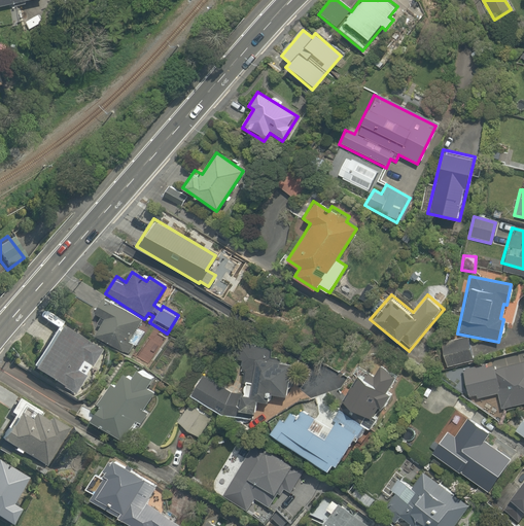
[(103,319),(94,335),(121,352),(127,355),(132,346),(127,343),(141,319),(105,297),(95,314),(103,319)]
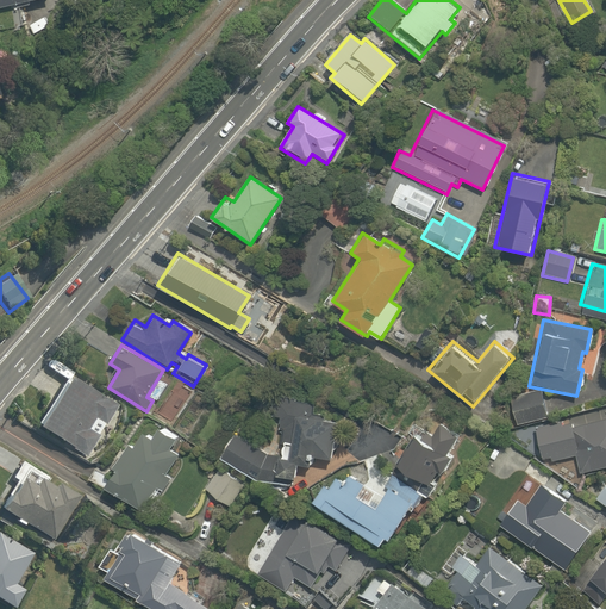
[(112,411),(64,380),(35,426),(82,458),(112,411)]
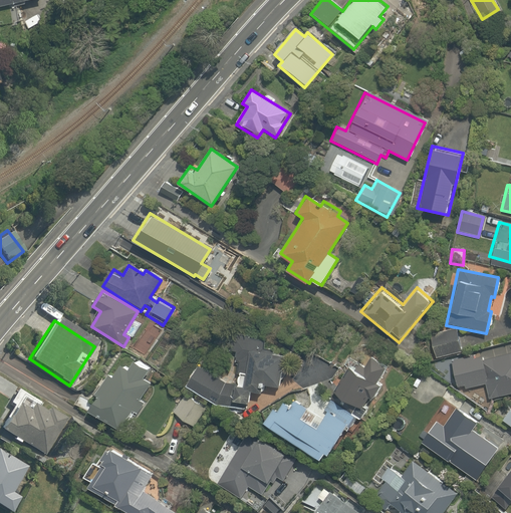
[(236,335),(230,386),(195,364),(184,385),(227,410),(232,401),(248,403),(250,391),(258,393),(259,385),(281,388),(285,356),(255,352),(256,338),(236,335)]
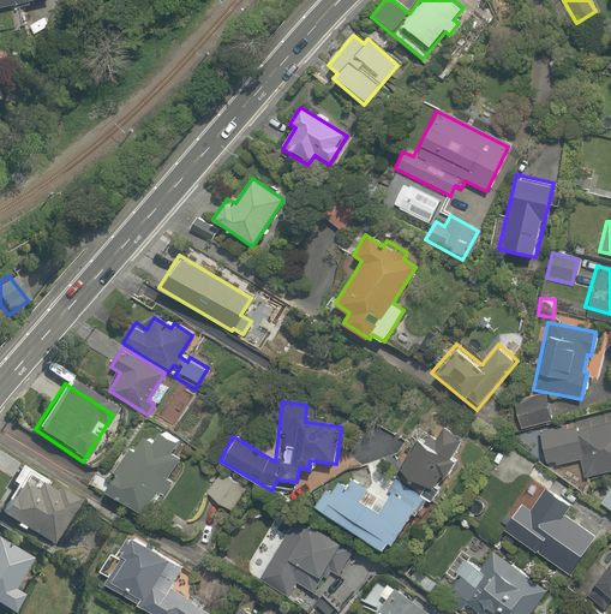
[(577,464),(581,478),(610,471),(610,419),(538,436),(545,465),(568,460),(569,465),(577,464)]
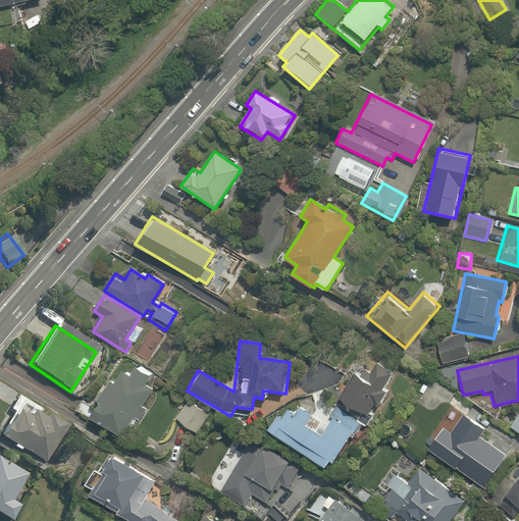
[(367,377),(354,369),(336,398),(367,416),(392,374),(374,364),(367,377)]
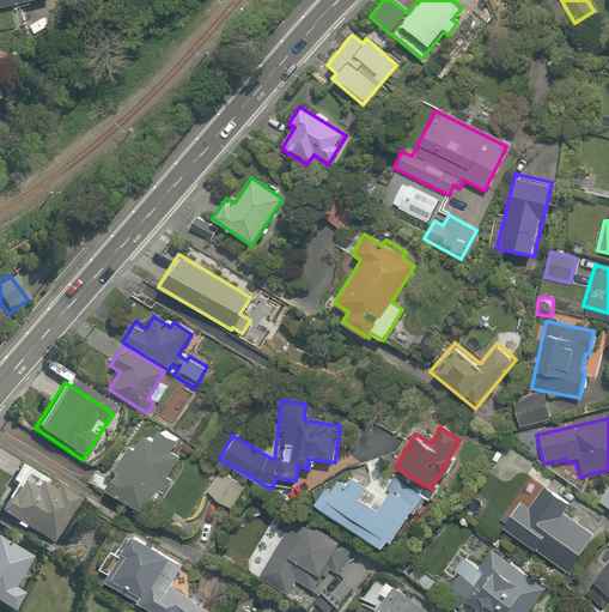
[(135,452),(128,447),(113,472),(117,476),(108,490),(144,513),(153,497),(154,495),(160,498),(170,482),(165,478),(169,472),(178,456),(171,452),(177,441),(158,430),(152,440),(145,435),(135,452)]
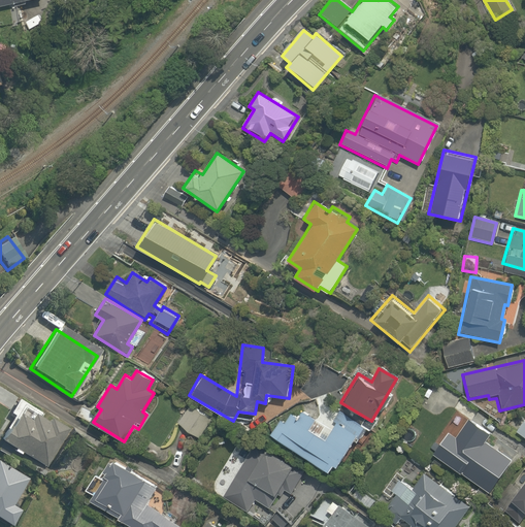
[(455,437),(446,431),(431,453),(488,493),(512,461),(485,441),(498,424),(476,408),(460,397),(451,410),(466,421),(455,437)]
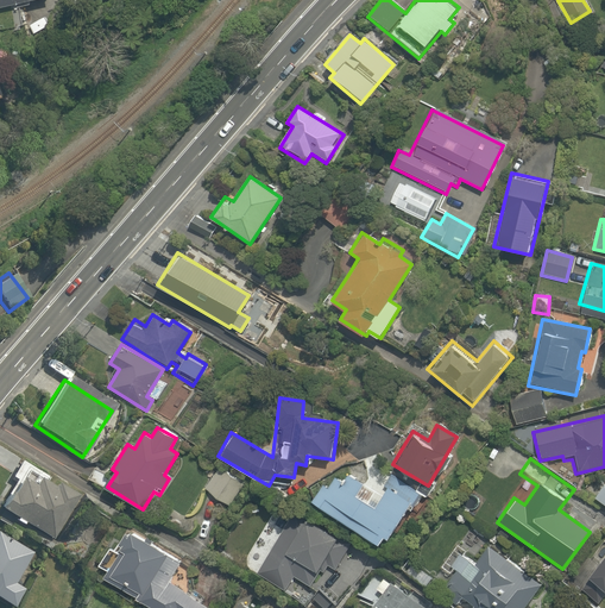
[(244,482),(216,463),(201,486),(228,505),(244,482)]
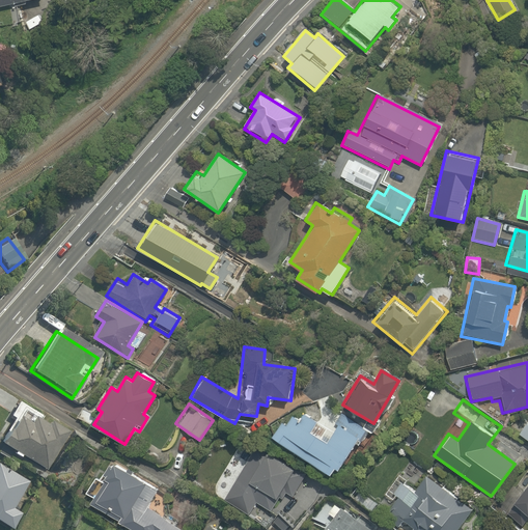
[(367,431),(371,434),(374,429),(366,424),(340,409),(332,422),(305,406),(297,421),(285,414),(271,438),(332,474),(336,467),(339,469),(357,440),(361,442),(367,431)]
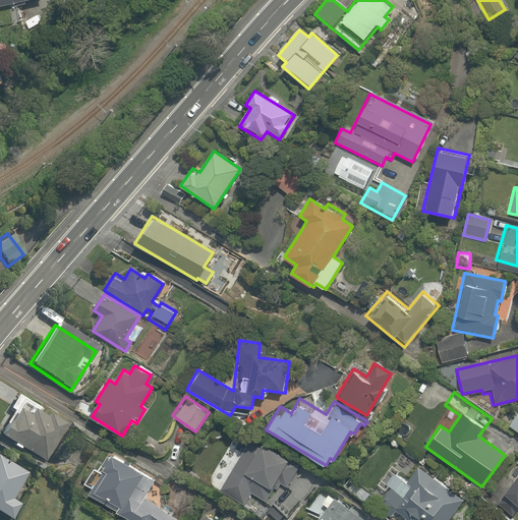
[(23,413),(14,407),(0,429),(0,437),(40,460),(63,421),(39,406),(36,411),(27,407),(23,413)]
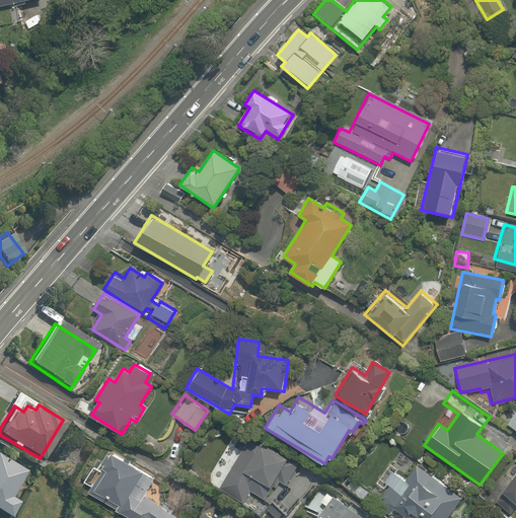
[(515,410),(507,425),(515,431),(515,410)]
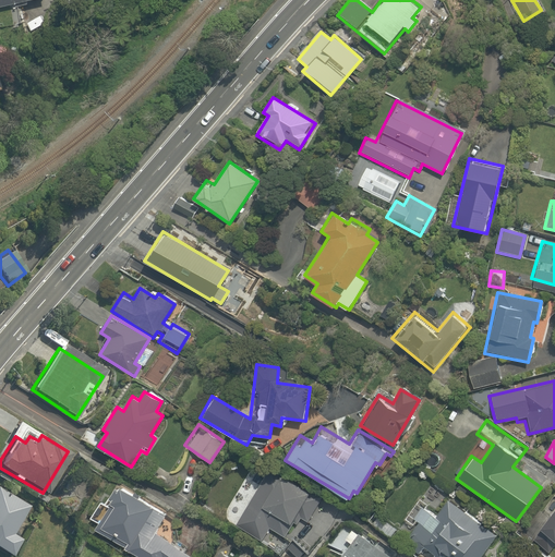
[(299,520),(306,524),(321,499),(268,468),(233,524),(261,541),(267,531),(286,542),(299,520)]
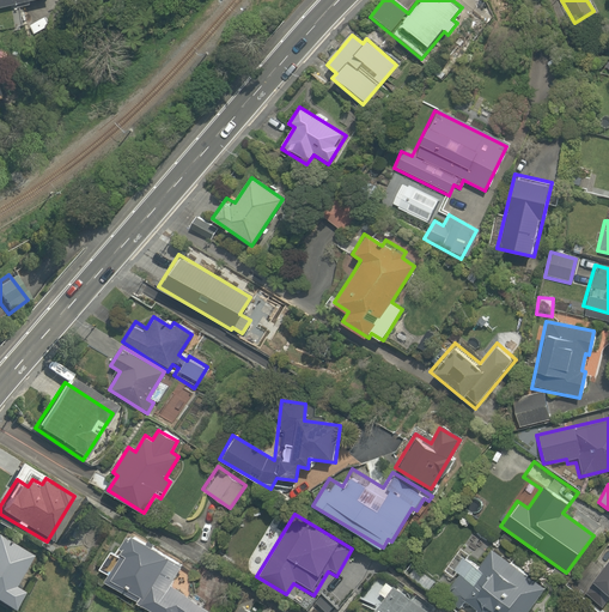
[(96,570),(107,577),(104,582),(152,611),(211,611),(187,598),(169,586),(182,564),(133,534),(120,557),(108,550),(96,570)]
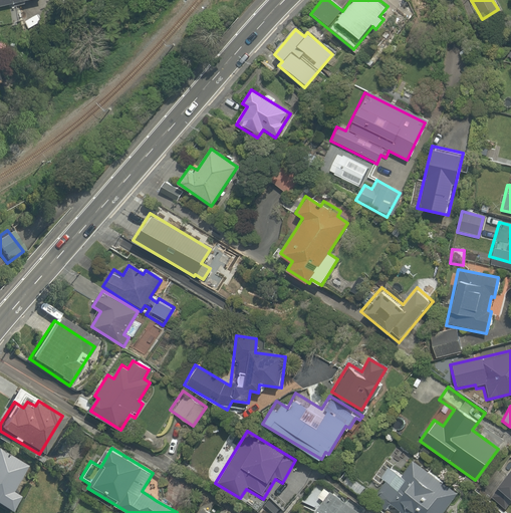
[(9,490),(24,468),(0,451),(0,509),(4,512),(7,512),(18,496),(9,490)]
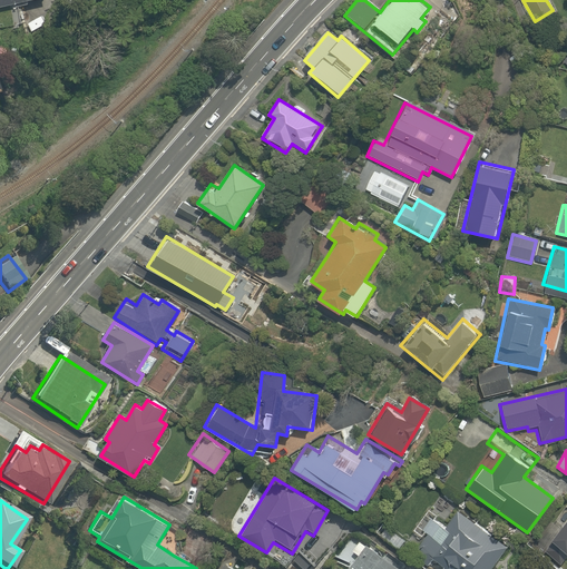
[(440,543),(426,533),(417,547),(411,555),(428,566),(433,558),(442,565),(440,568),(490,568),(507,545),(456,510),(445,527),(449,530),(440,543)]
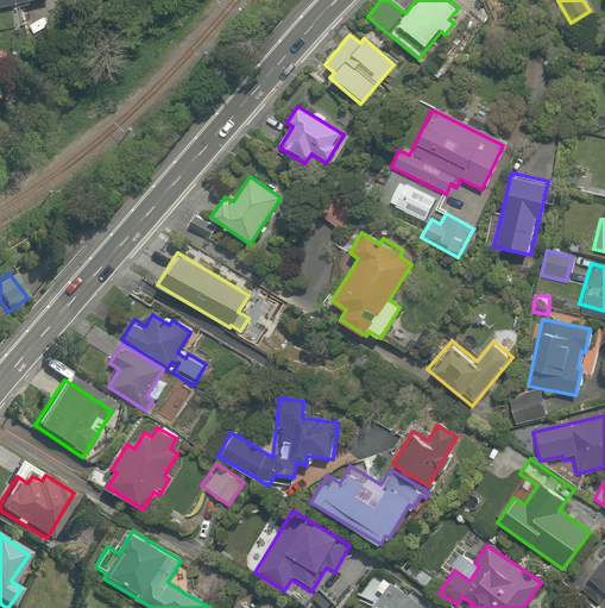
[(604,595),(604,552),(579,590),(599,605),(604,595)]
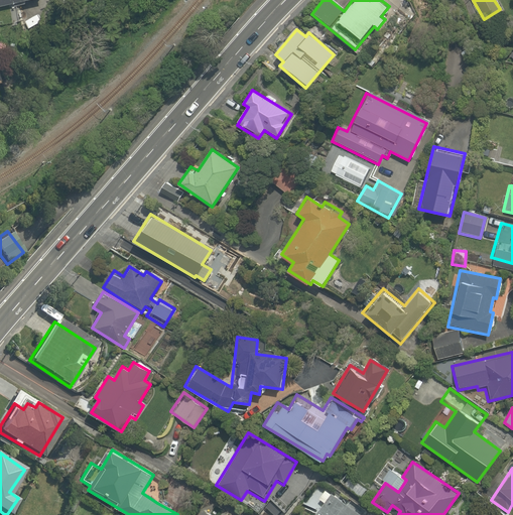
[(354,514),(331,498),(317,514),(354,514)]
